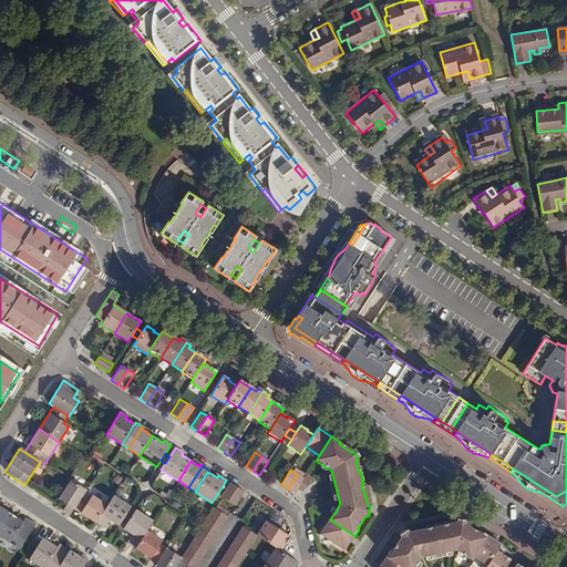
[(303,478),(297,474),(288,488),(295,493),(298,488),(303,478)]
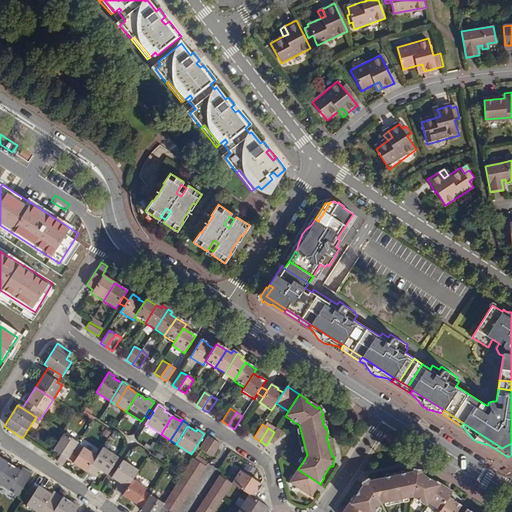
[(274,432),(269,441),(273,444),(281,431),(277,429),(274,432)]
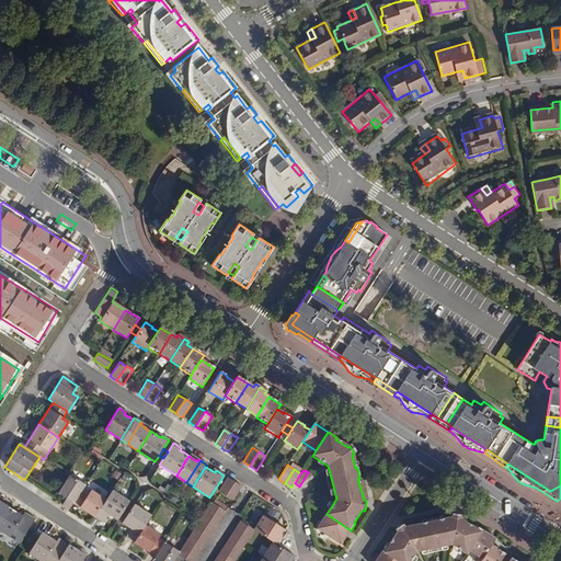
[(71,504),(80,491),(82,487),(68,478),(56,495),(65,501),(61,506),(67,511),(71,504)]
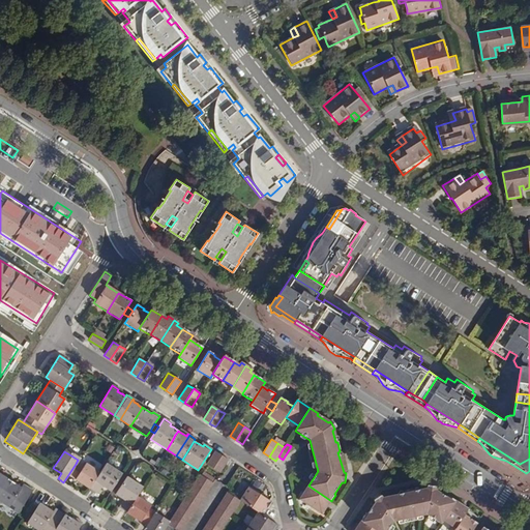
[(228,460),(214,451),(207,464),(219,472),(228,460)]
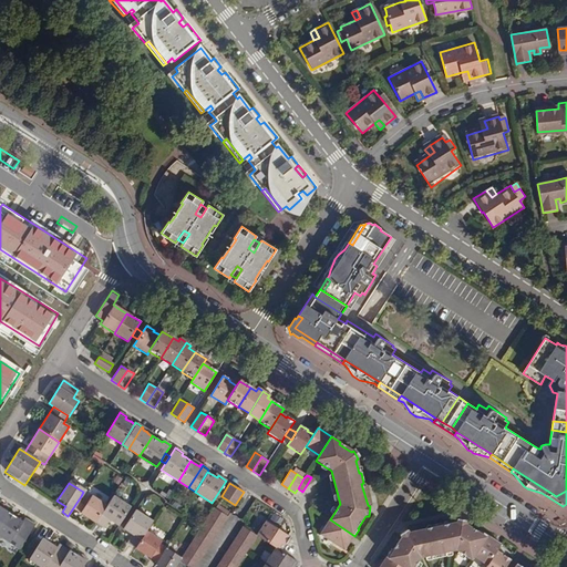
[(88,501),(81,496),(72,509),(89,521),(100,503),(90,496),(88,501)]
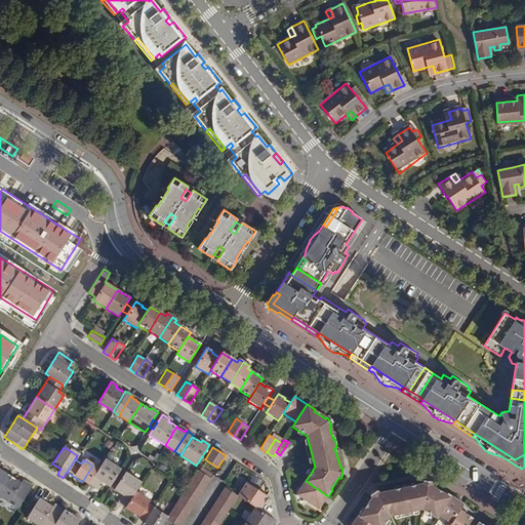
[(104,459),(97,469),(87,485),(95,490),(101,482),(109,488),(113,482),(117,475),(121,470),(104,459)]
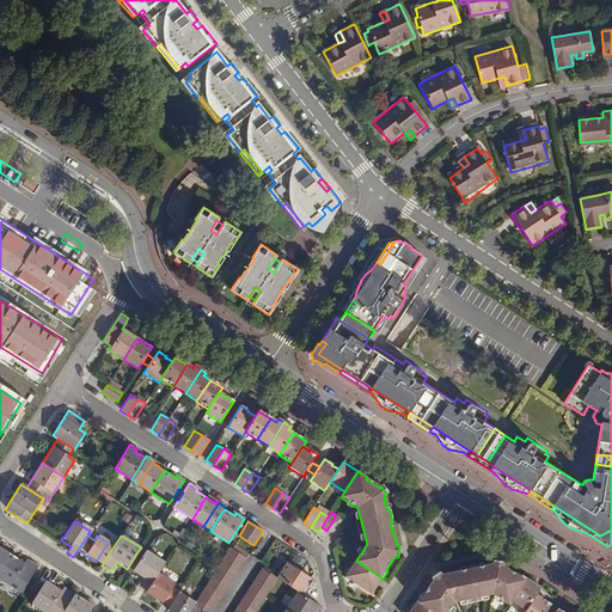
[(102,565),(114,546),(108,543),(96,562),(102,565)]
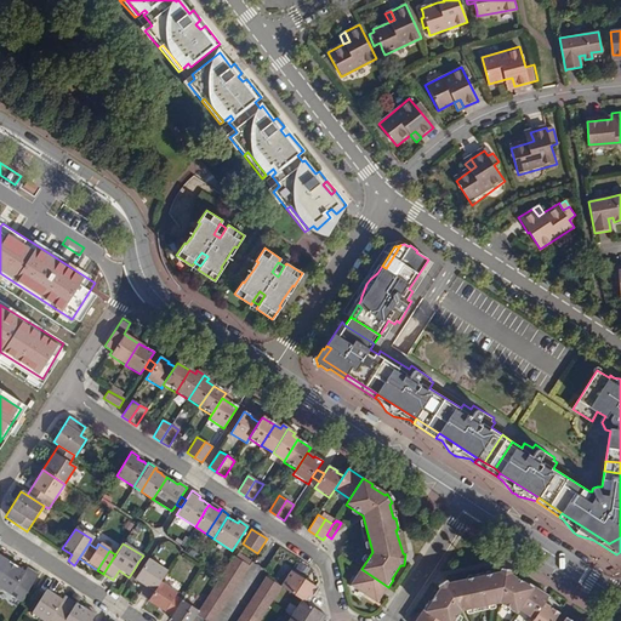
[(234,557),(199,610),(197,615),(203,620),(204,620),(214,620),(250,567),(234,557)]
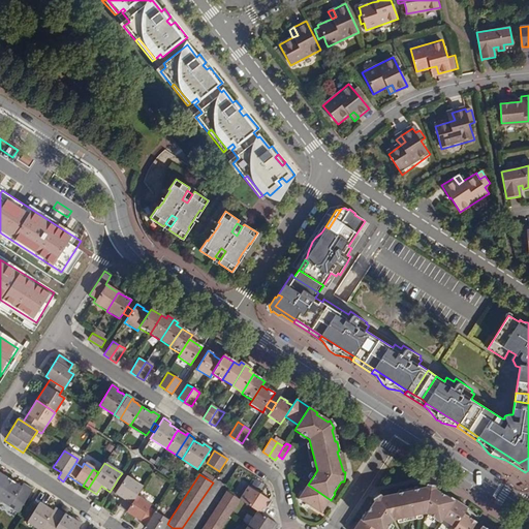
[(117,507),(125,512),(136,496),(142,487),(125,476),(122,481),(118,488),(114,494),(122,499),(117,507)]
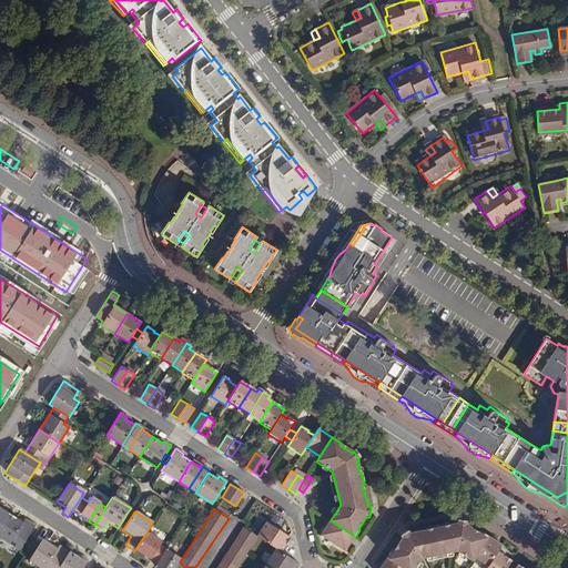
[(122,521),(127,524),(131,517),(127,514),(122,521)]
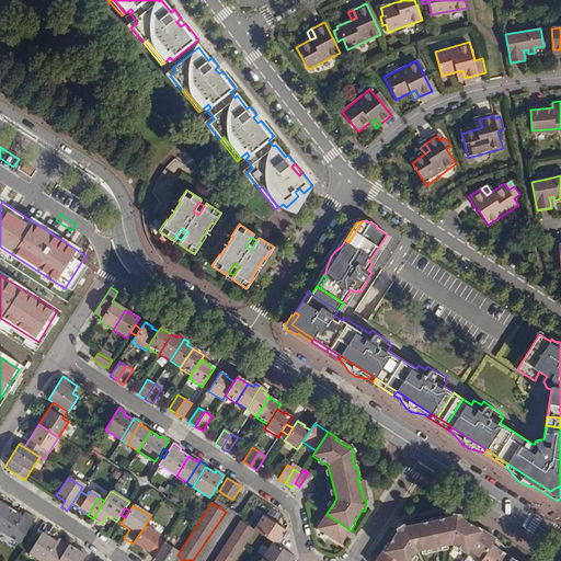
[(7,508),(0,518),(0,533),(18,545),(33,521),(23,514),(20,517),(7,508)]
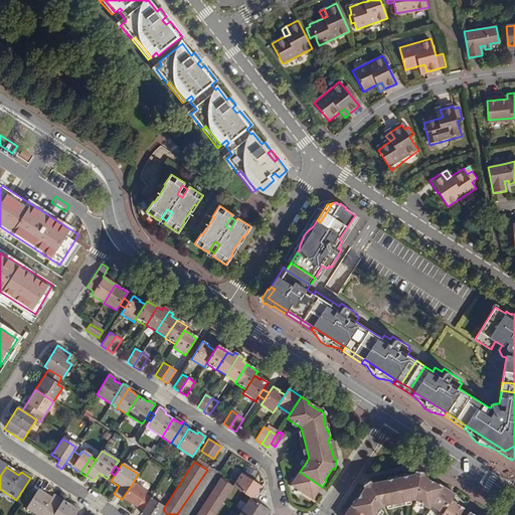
[(355,498),(350,505),(365,514),(375,514),(382,505),(414,498),(427,507),(430,504),(442,485),(435,480),(434,481),(423,475),(423,472),(415,471),(415,474),(402,476),(402,474),(393,476),(393,478),(371,483),(370,481),(362,486),(363,489),(356,499),(355,498)]
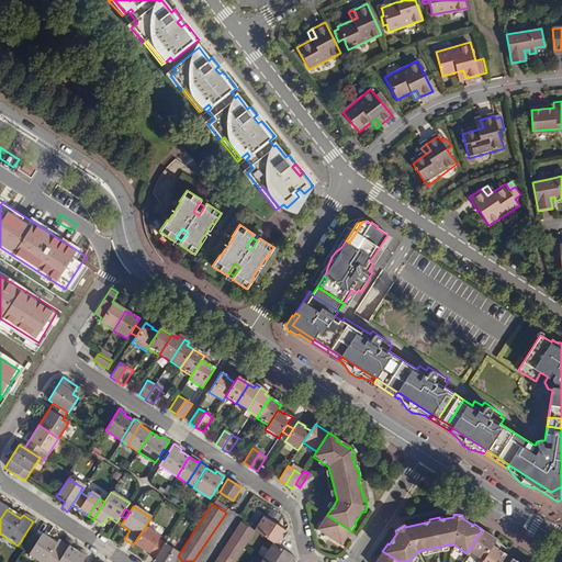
[(351,531),(327,515),(317,530),(343,546),(351,531)]
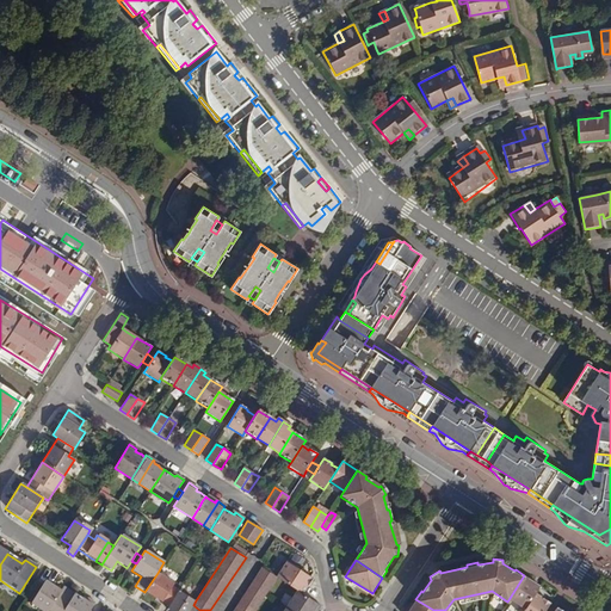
[(297,591),(303,594),(313,579),(287,562),(277,578),(297,591)]
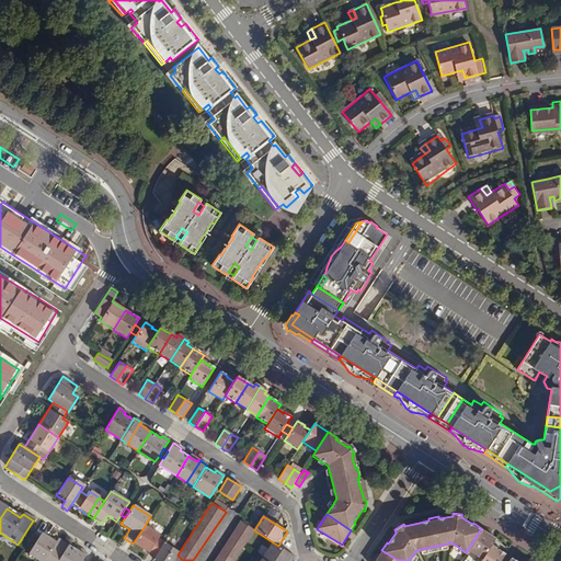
[(233,560),(254,530),(240,522),(215,560),(233,560)]
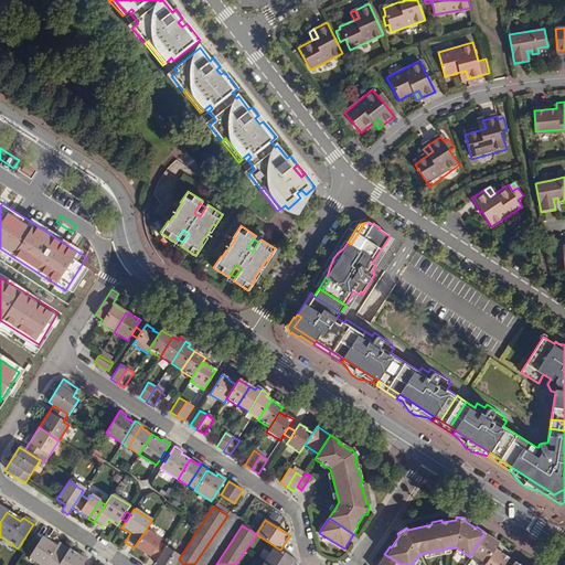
[(140,552),(151,533),(146,530),(134,547),(140,552)]
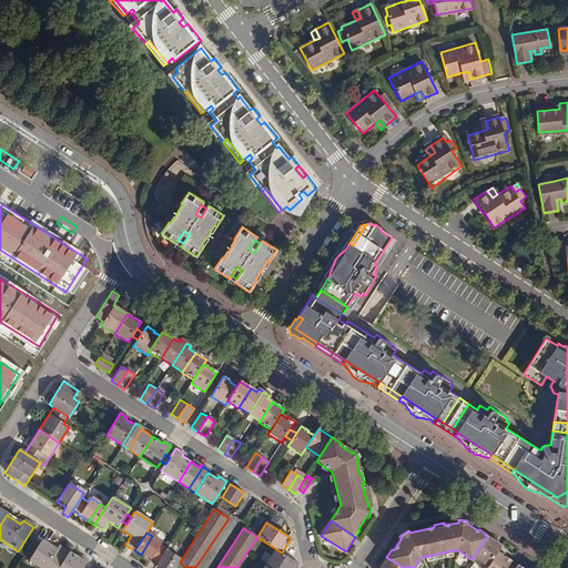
[(474,556),(488,565),(497,551),(501,545),(496,541),(495,540),(487,535),(474,556)]
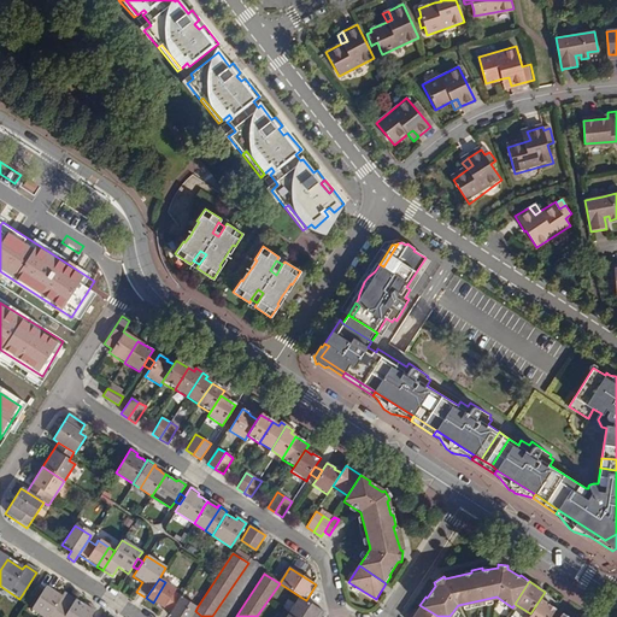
[(176,589),(165,582),(153,603),(170,613),(180,598),(174,593),(176,589)]
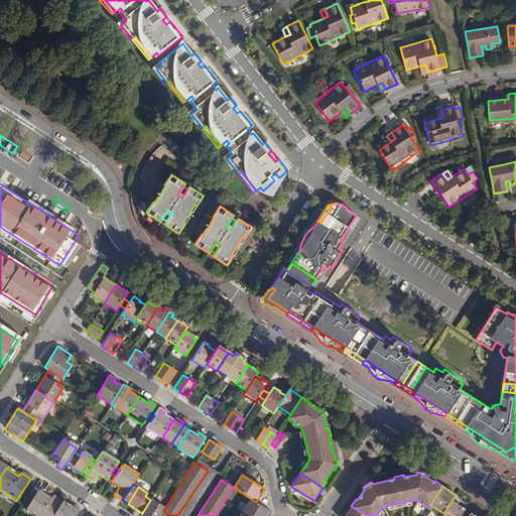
[(25,511),(33,515),(52,515),(61,502),(51,496),(49,499),(37,491),(25,511)]
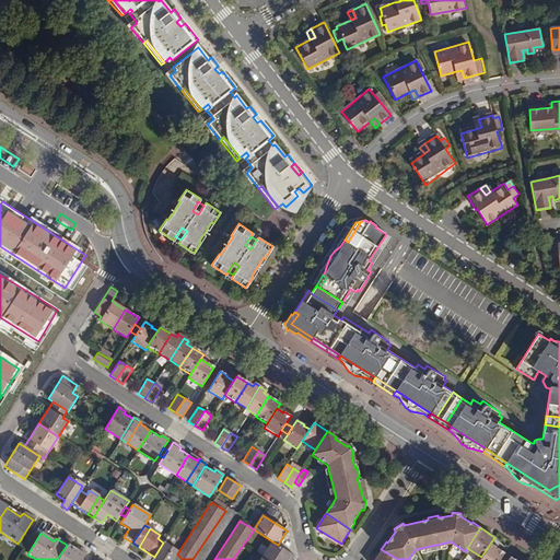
[(173,559),(177,555),(179,550),(164,540),(163,543),(154,557),(152,559),(173,559)]
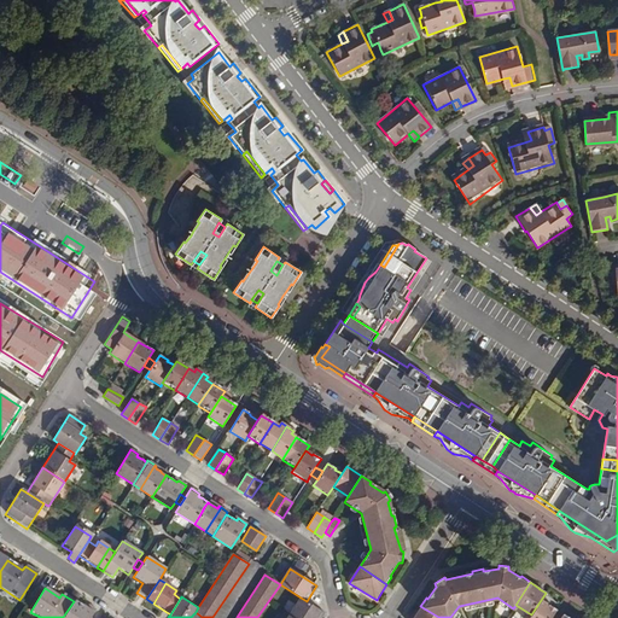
[(321,617),(325,613),(307,601),(301,598),(289,616),(292,617),(321,617)]
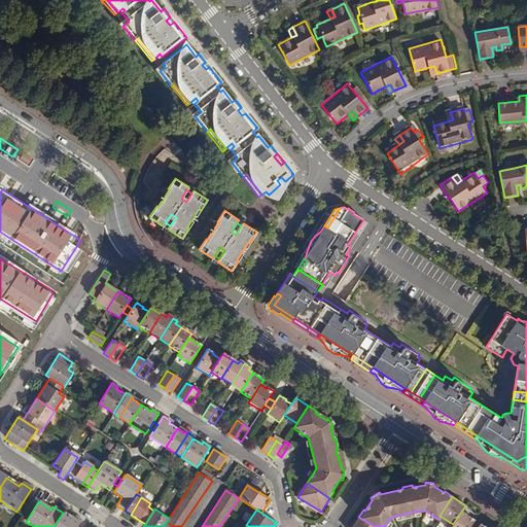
[(63,512),(63,513),(54,526),(76,526),(80,520),(74,516),(73,519),(63,512)]
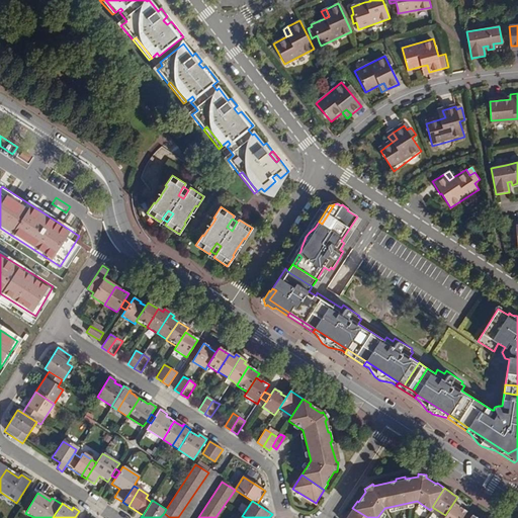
[(453,503),(445,515),(443,517),(461,517),(466,510),(453,503)]
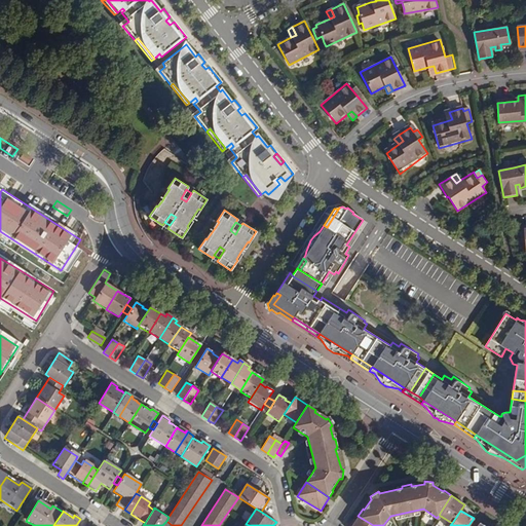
[(373,525),(358,516),(355,515),(352,521),(353,522),(350,525),(373,525)]
